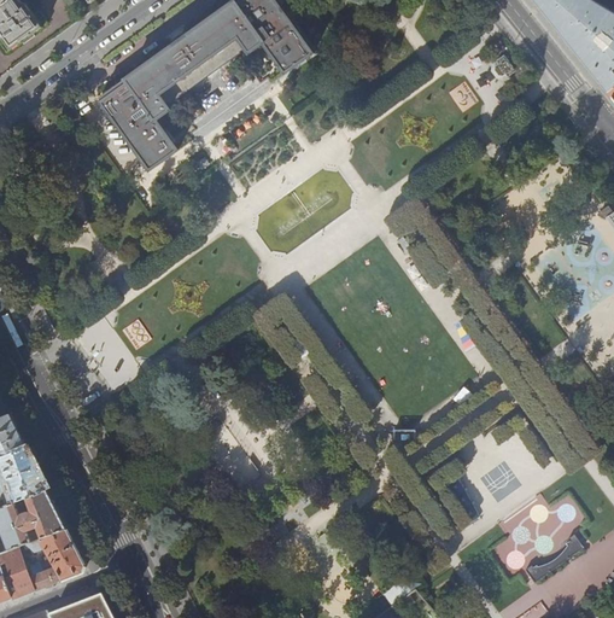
[(19,5),(16,0),(7,0),(0,6),(0,36),(0,46),(4,52),(10,48),(28,36),(40,27),(39,27),(45,23),(35,11),(30,15),(22,3),(19,5)]
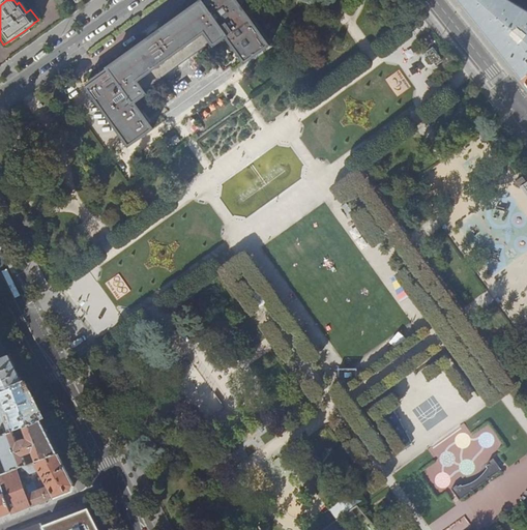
[(86,82),(83,85),(84,87),(83,88),(125,146),(132,142),(144,134),(144,133),(149,128),(130,102),(143,93),(140,88),(145,84),(145,85),(200,45),(200,43),(205,39),(209,45),(221,36),(240,62),(245,58),(246,59),(258,51),(258,50),(264,46),(231,0),(198,0),(162,27),(156,30),(117,59),(86,82)]
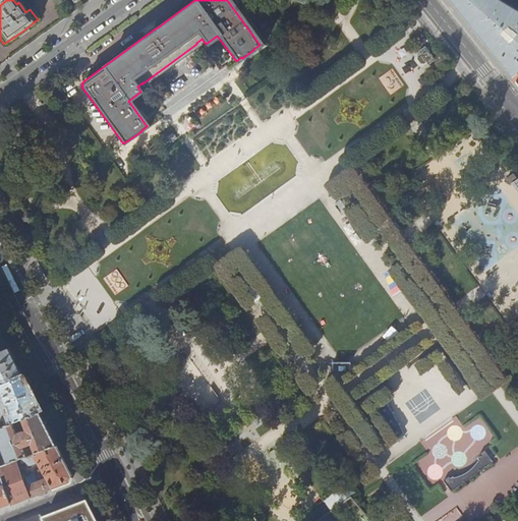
[(511,78),(517,71),(517,64),(514,60),(517,56),(517,11),(498,0),(448,0),(459,14),(492,55),(511,78)]
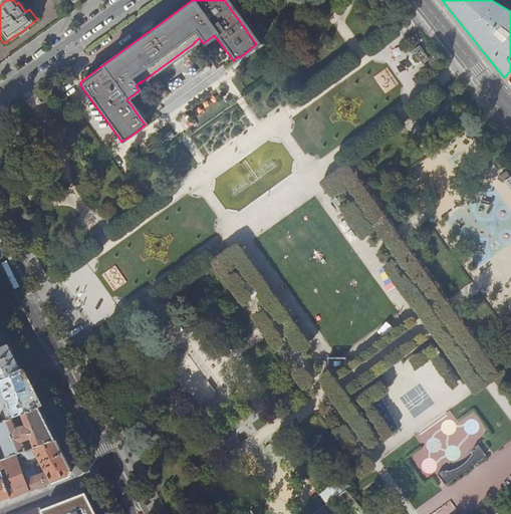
[(417,62),(419,64),(424,61),(426,59),(417,47),(415,48),(410,52),(412,55),(410,56),(409,59),(412,63),(415,64),(417,62)]
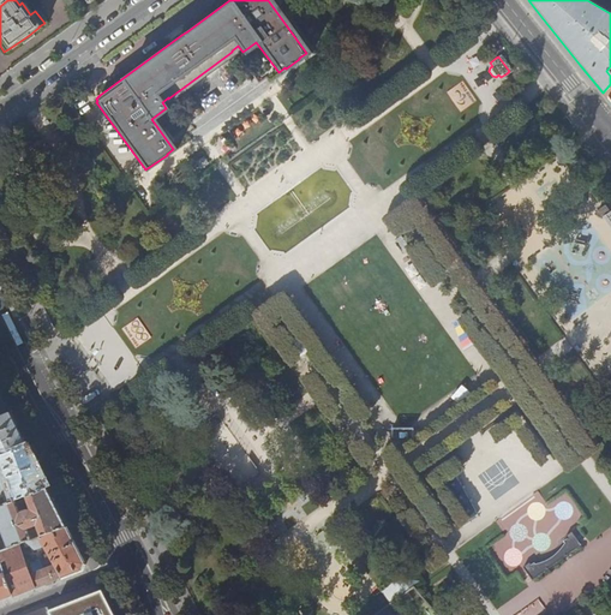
[(7,412),(0,413),(0,454),(24,446),(16,428),(7,412)]
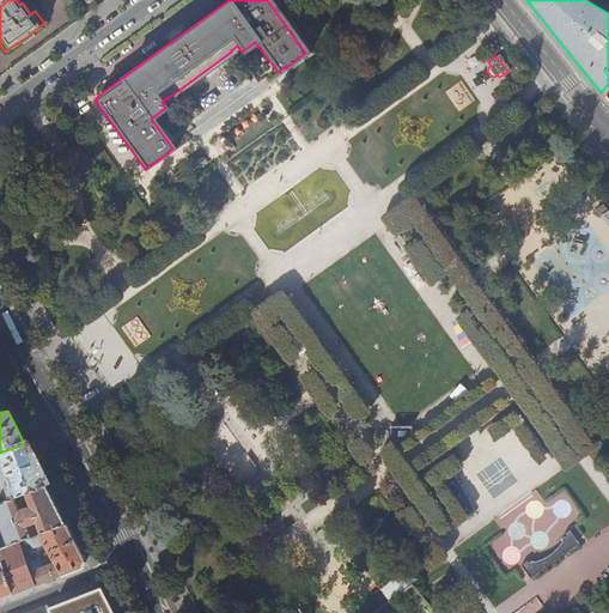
[(31,457),(24,444),(0,453),(0,465),(1,465),(4,468),(5,472),(14,497),(24,493),(44,485),(42,480),(31,457)]
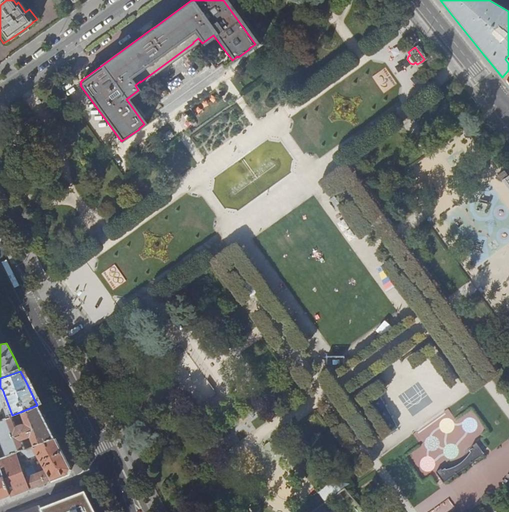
[(46,422),(37,405),(20,412),(24,424),(23,423),(16,426),(15,428),(11,416),(0,419),(0,440),(6,456),(23,449),(20,441),(30,437),(33,446),(54,438),(46,422)]
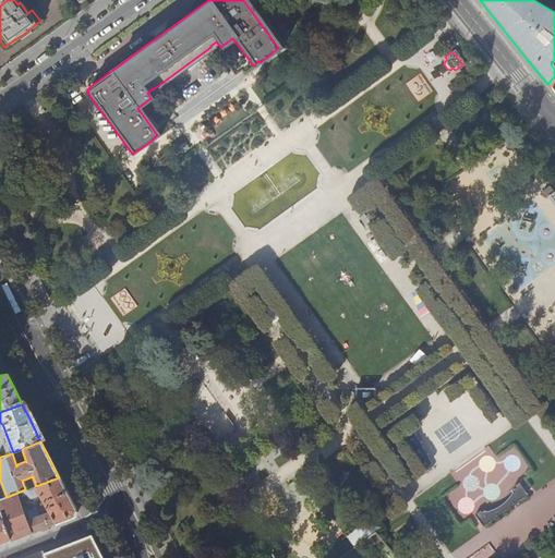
[(36,486),(25,489),(7,497),(0,499),(0,514),(9,540),(10,542),(29,533),(46,528),(72,518),(75,509),(72,504),(63,485),(59,477),(36,486)]
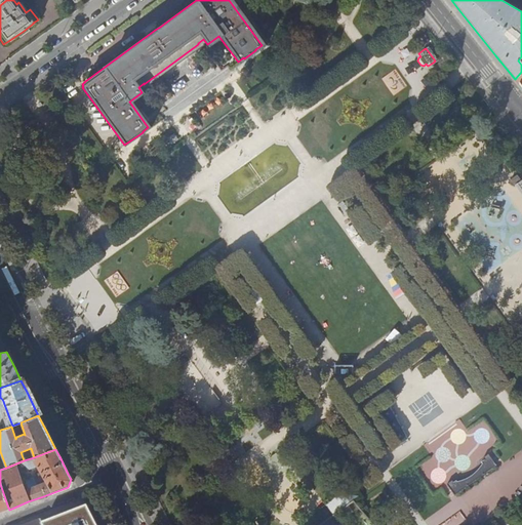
[(462,479),(456,482),(454,480),(452,482),(450,480),(445,484),(453,495),(494,465),(487,454),(481,458),(482,459),(479,461),(481,463),(476,469),(470,473),(467,476),(462,479)]
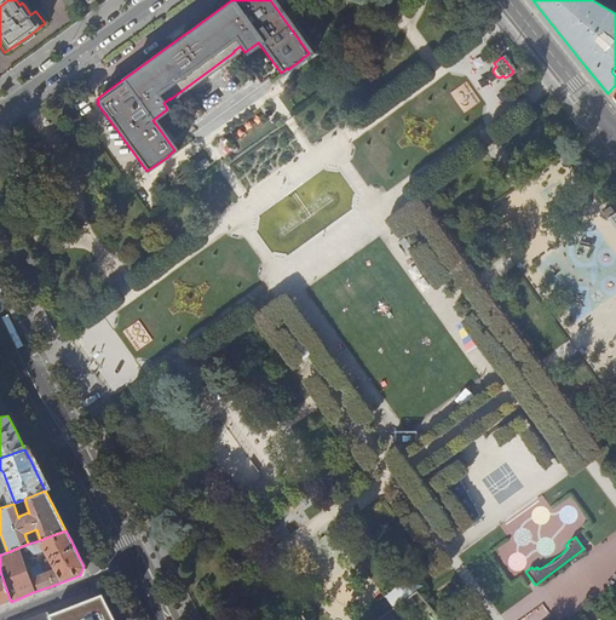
[(0,602),(10,600),(0,572),(0,602)]
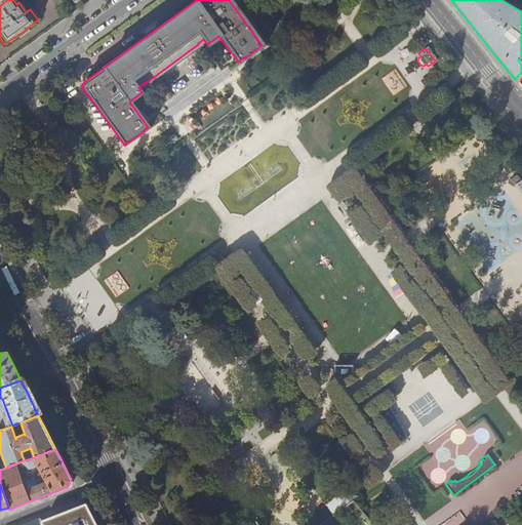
[(61,517),(40,524),(39,524),(93,524),(93,523),(85,508),(78,510),(61,517)]
